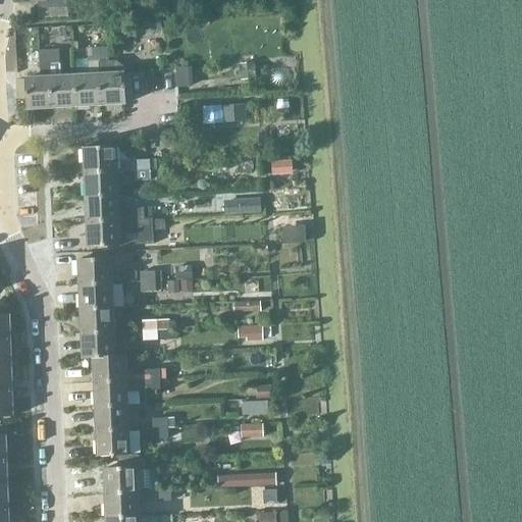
[(108,48),(98,49),(100,74),(102,105),(126,103),(124,67),(116,61),(109,61),(108,48)]
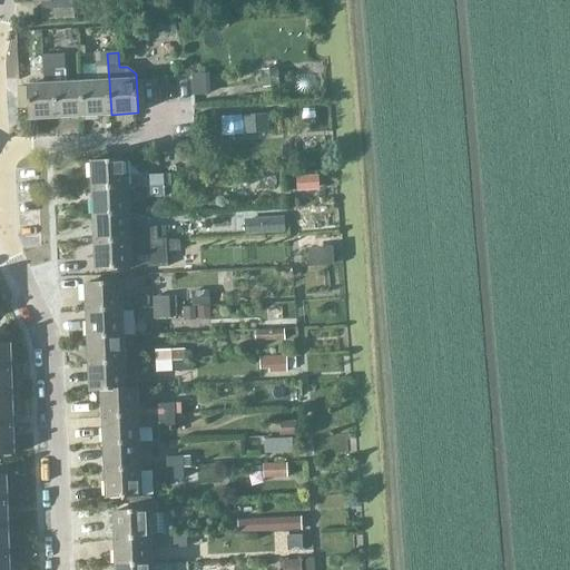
[(96,81),(82,82),(85,116),(111,115),(109,81),(107,53),(95,53),(96,81)]
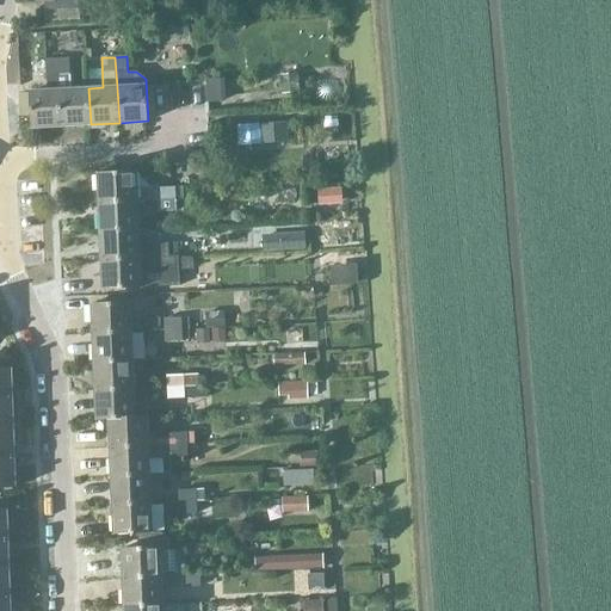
[(68,60),(57,61),(60,90),(61,125),(91,124),(88,88),(71,90),(68,60)]
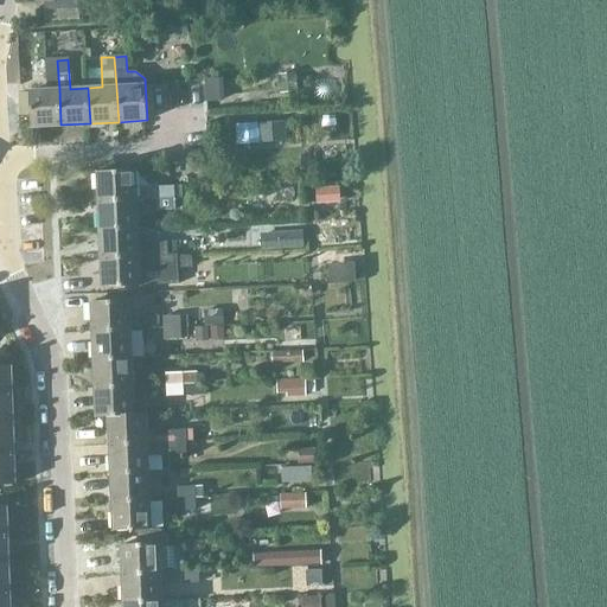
[(45,90),(31,91),(32,127),(61,125),(59,89),(57,61),(44,61),(45,90)]
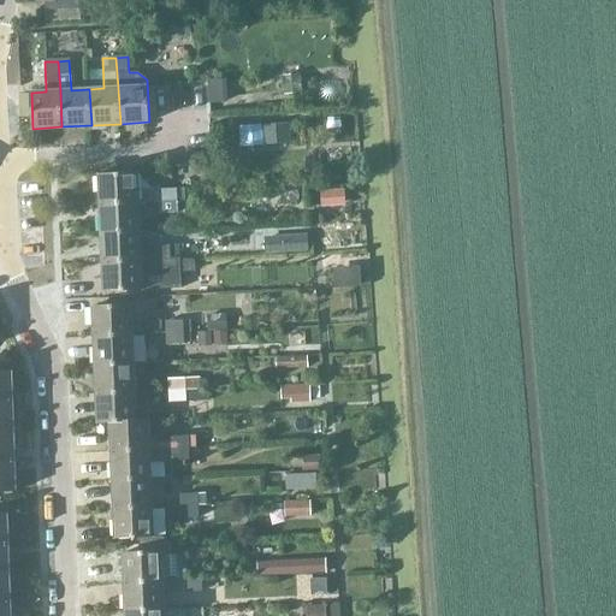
[(318,81),(317,99),(335,100),(336,81),(318,81)]
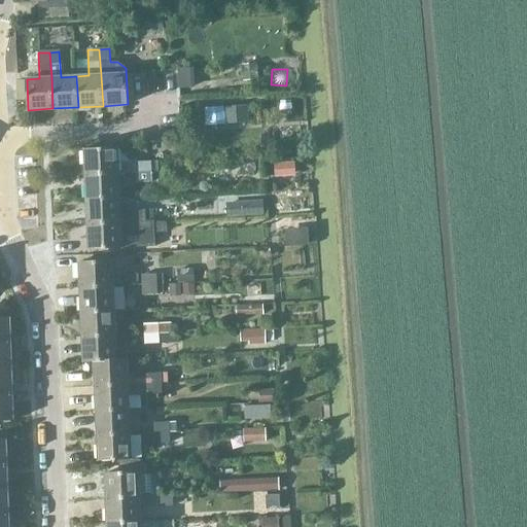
[(236,121),(236,104),(222,104),(222,120),(236,121)]
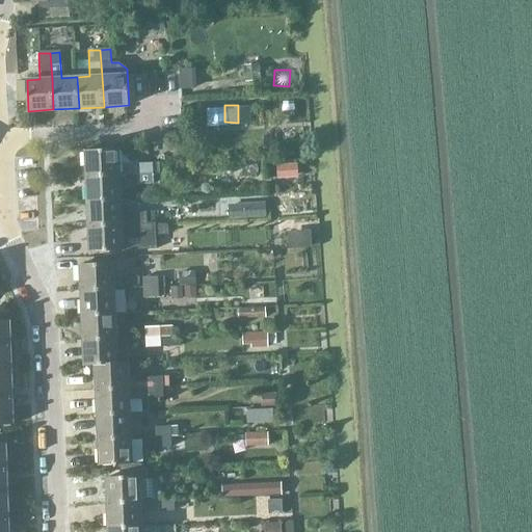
[(83,154),(85,179),(118,178),(138,177),(151,176),(151,165),(118,166),(117,152),(83,154)]
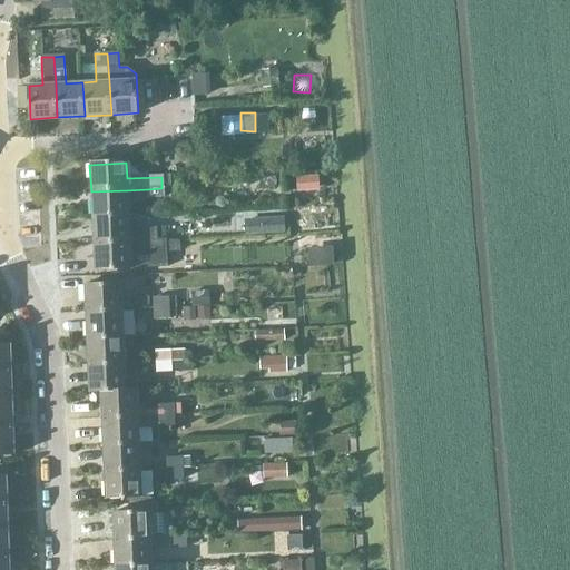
[(31,190),(30,180),(11,180),(11,192),(31,190)]
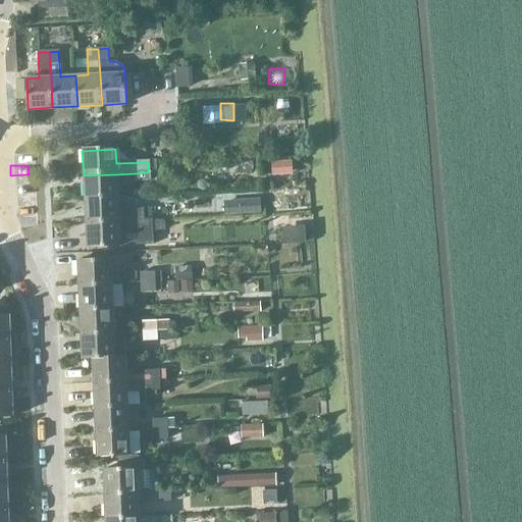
[(149,181),(148,172),(136,173),(137,181),(149,181)]
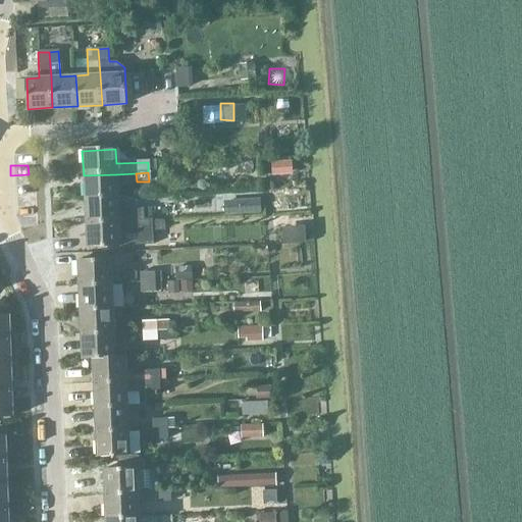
[(85,200),(117,198),(116,174),(84,175),(85,200)]
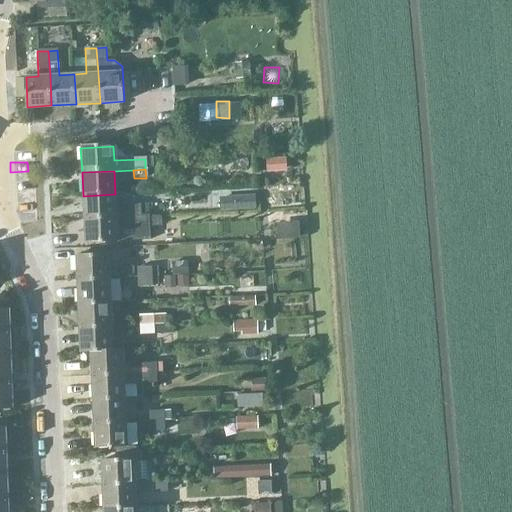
[(134,217),(140,216),(139,205),(116,206),(115,194),(83,196),(84,220),(134,217)]
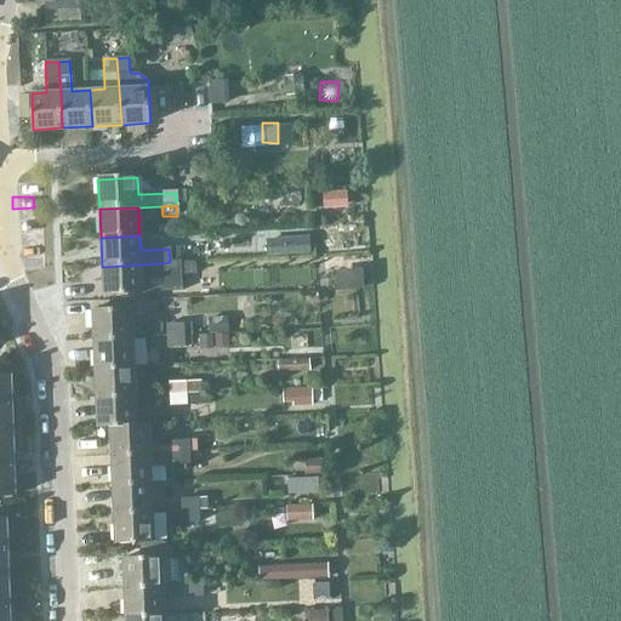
[(103,296),(143,294),(142,277),(189,273),(188,262),(170,262),(163,263),(102,267),(103,296)]
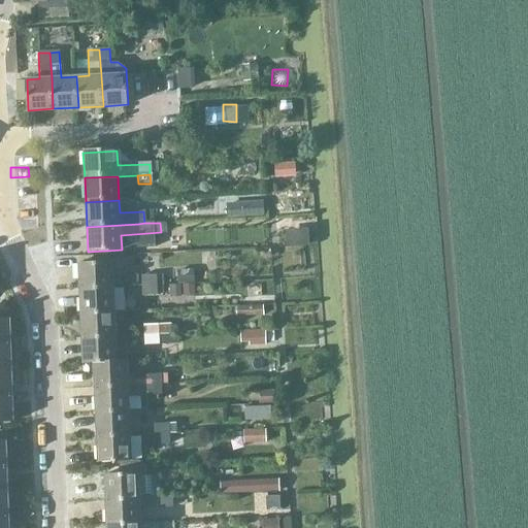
[(310,268),(309,249),(300,249),(301,269),(310,268)]
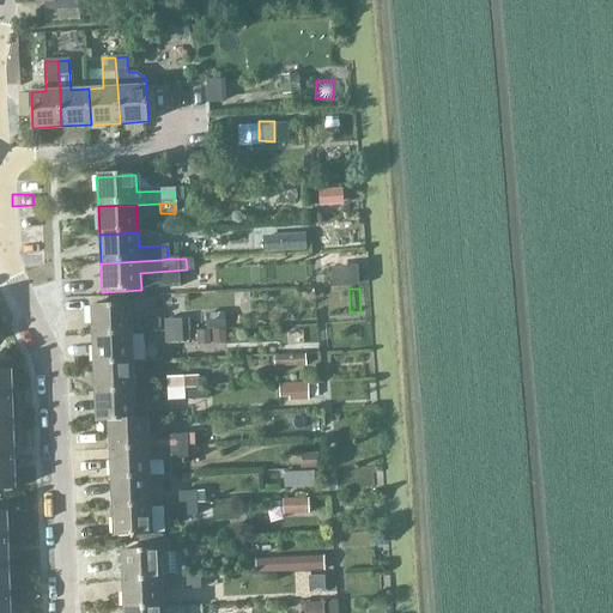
[(128,305),(90,308),(91,337),(131,334),(128,305)]
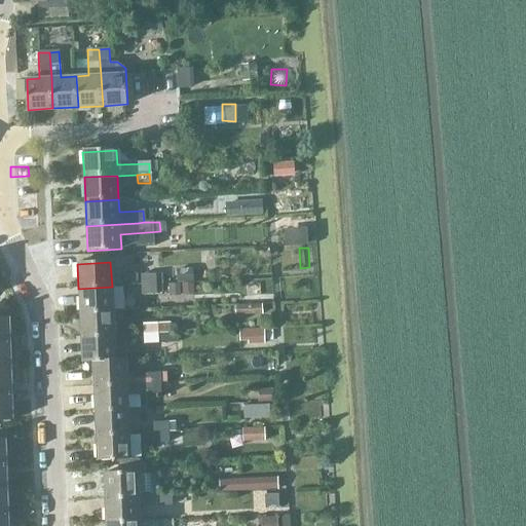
[(141,274),(141,286),(155,285),(154,273),(141,274)]
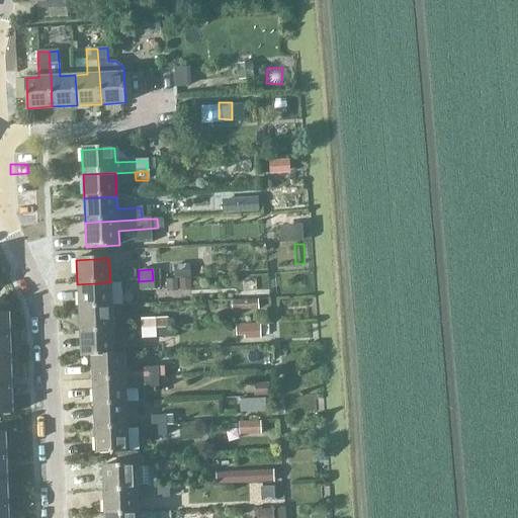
[(255,275),(241,275),(242,290),(256,290),(255,275)]
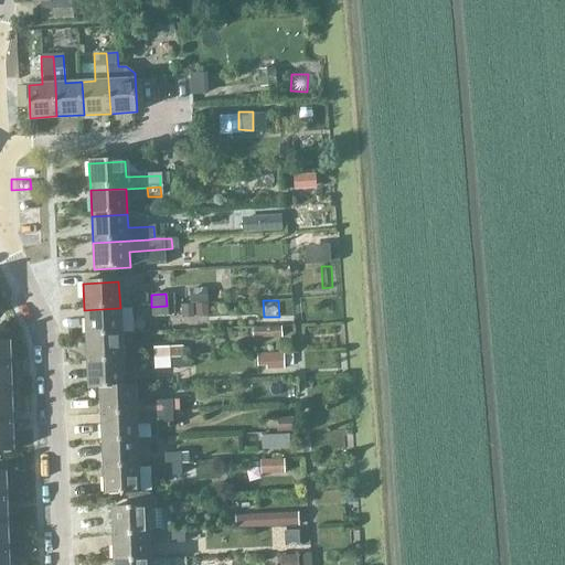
[(168,315),(167,306),(151,307),(152,316),(168,315)]
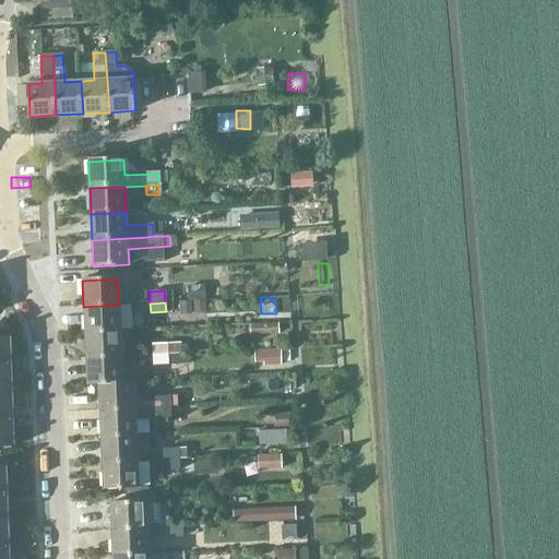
[(119,305),(83,307),(84,333),(120,331),(119,305)]
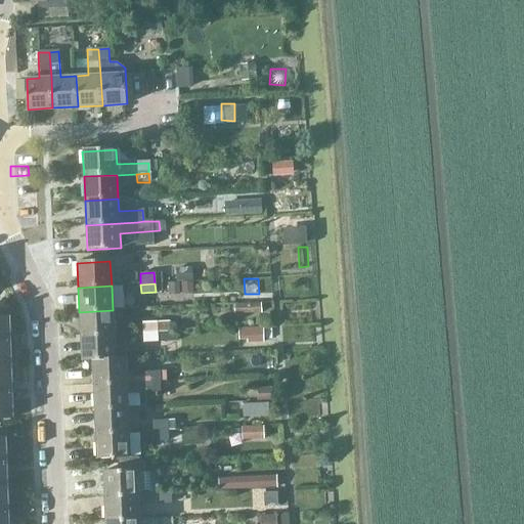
[(113,310),(79,312),(81,337),(114,335),(113,310)]
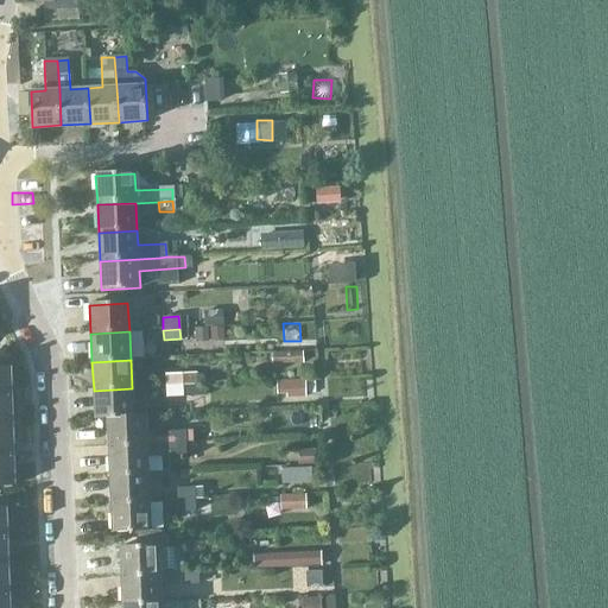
[(0,396),(12,396),(11,366),(0,366),(0,396)]
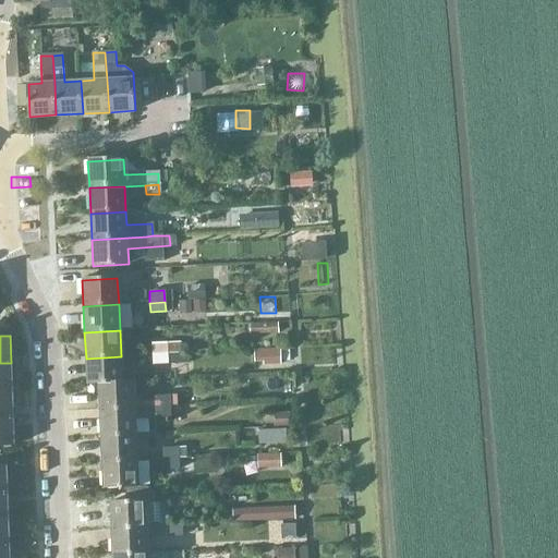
[(179,342),(173,342),(152,343),(152,355),(180,353),(179,342)]
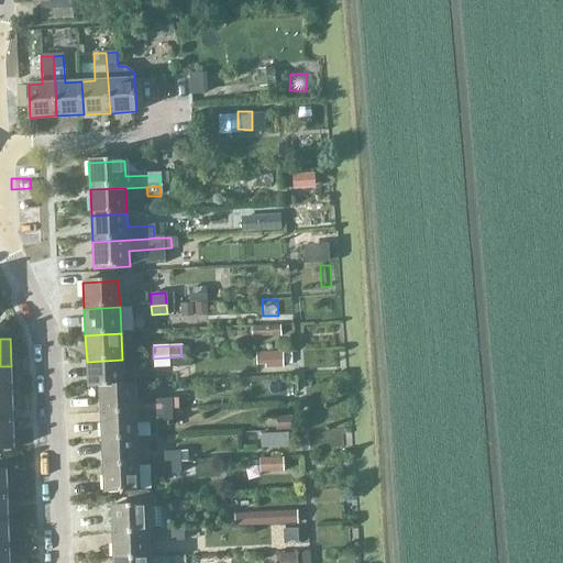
[(263,348),(263,367),(283,368),(284,349),(263,348)]
